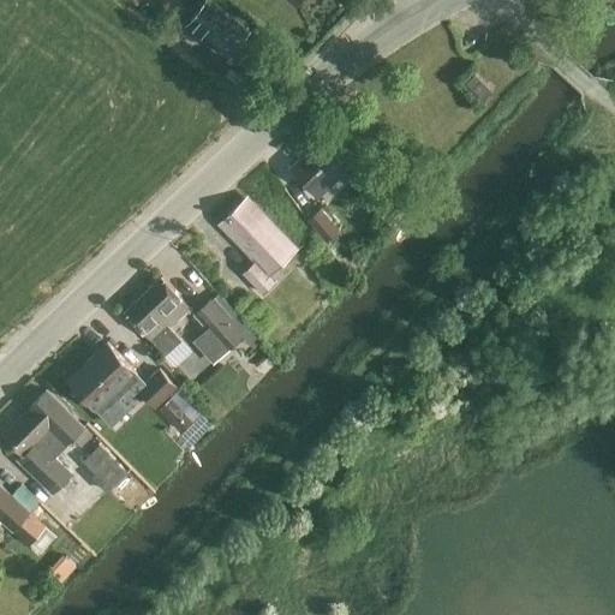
[(238,59),(252,42),(245,36),(250,31),(210,0),(206,0),(186,25),(228,59),(232,54),(238,59)]
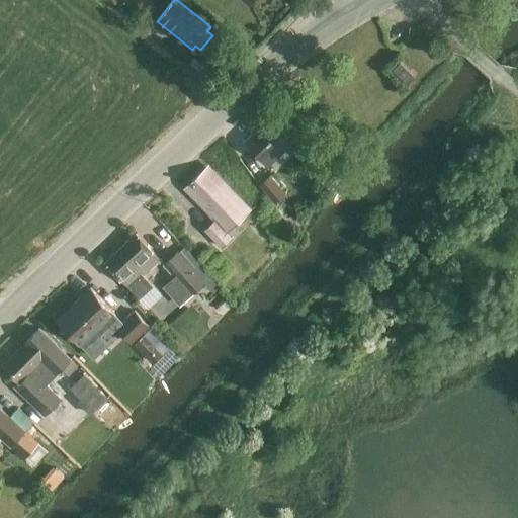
[(407,84),(415,76),(400,62),(393,70),(407,84)]
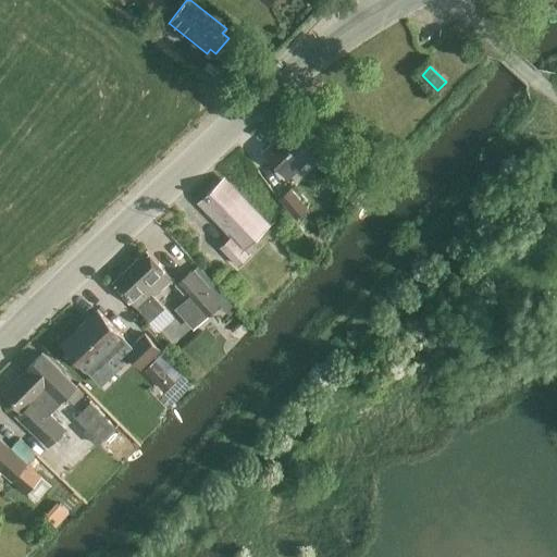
[(287,177),(314,153),(289,126),(263,151),(287,177)]
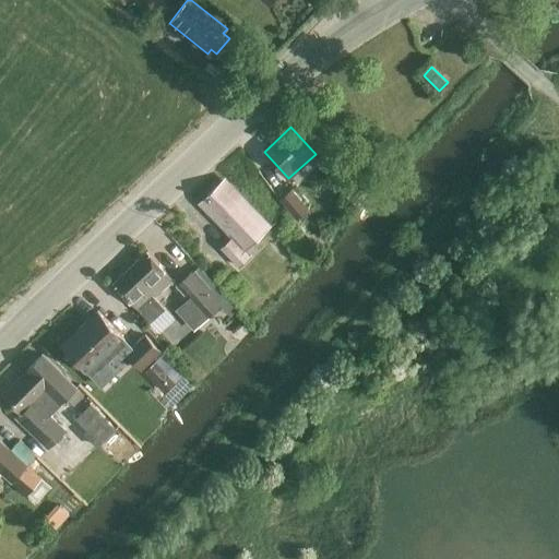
[(337,181),(347,171),(326,150),(316,159),(337,181)]
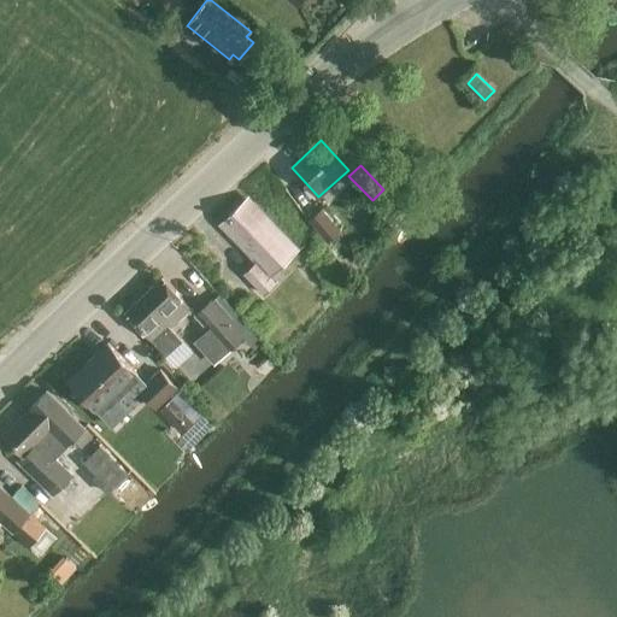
[(270,277),(299,250),(254,203),(248,209),(242,203),(225,219),(227,219),(221,225),(256,262),(244,274),(264,294),(275,282),(270,277)]
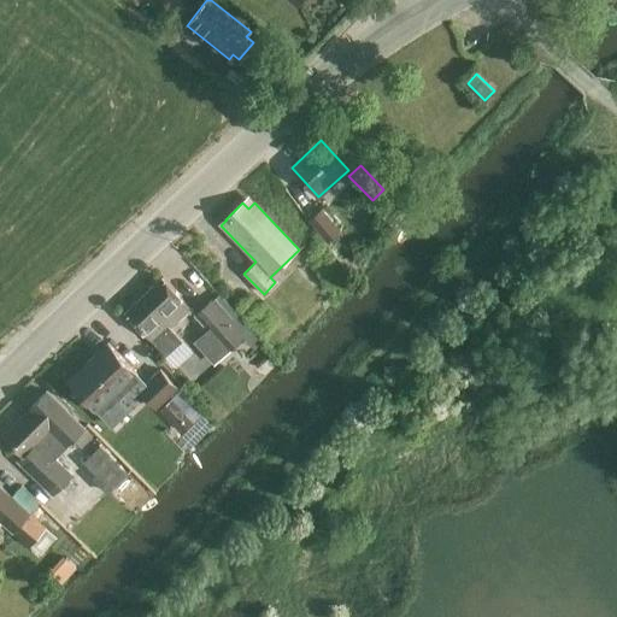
[(323,207),(309,219),(328,241),(341,229),(323,207)]
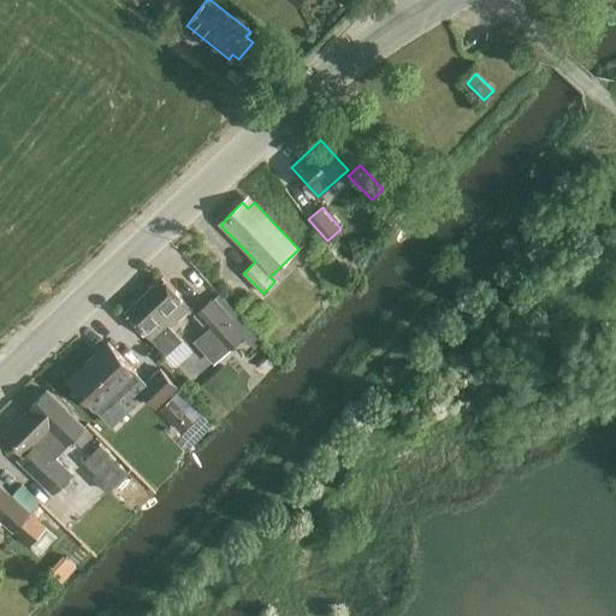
[(170,327),(191,308),(163,277),(125,312),(153,343),(154,342),(167,356),(183,342),(170,327)]
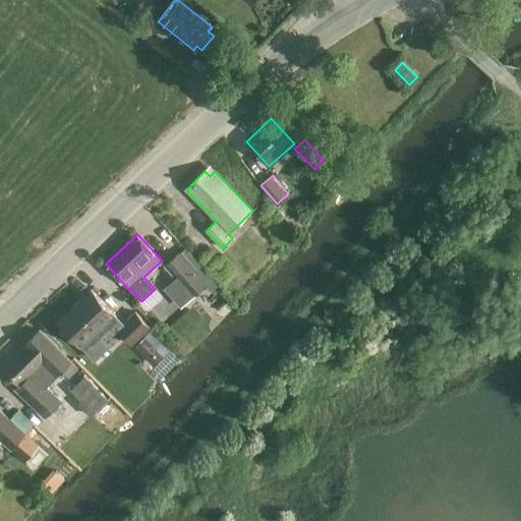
[(215,293),(221,287),(186,248),(180,253),(178,251),(164,264),(176,278),(164,288),(181,306),(207,284),(215,293)]
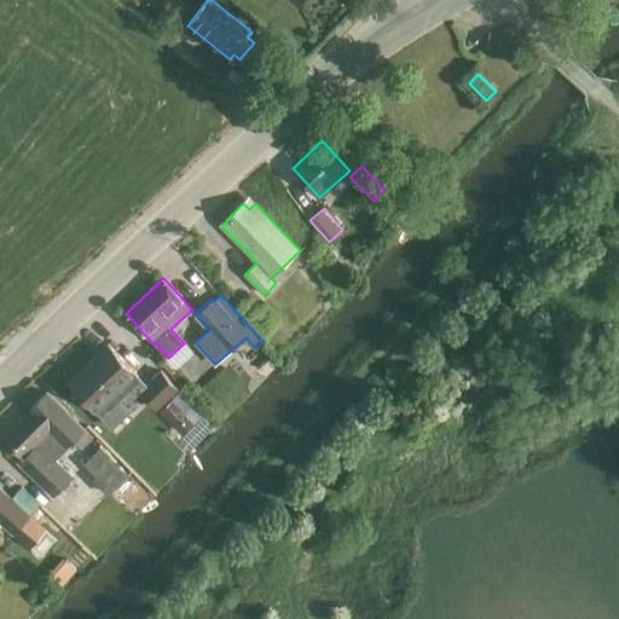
[(137,375),(109,346),(69,383),(97,414),(137,375)]
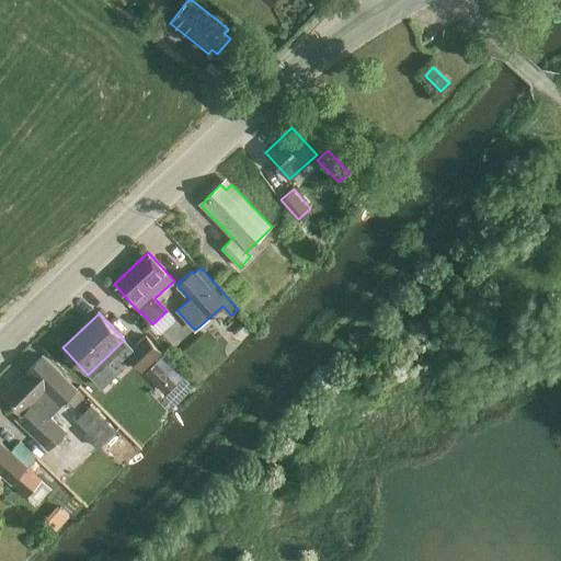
[(130,347),(125,352),(129,356),(141,369),(162,351),(146,333),(130,347)]
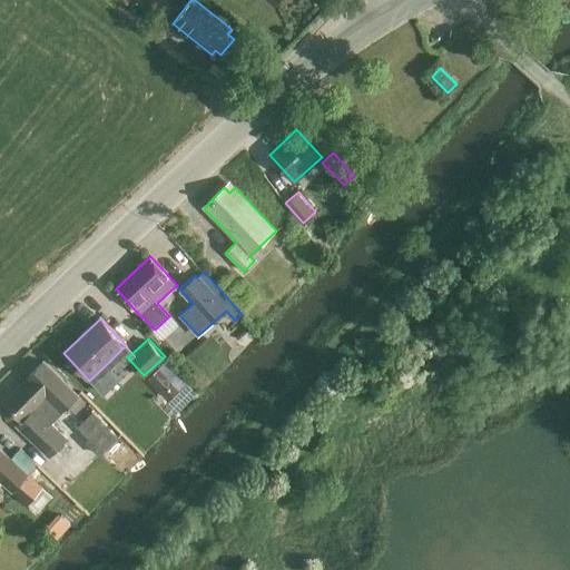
[(126,345),(89,381),(100,392),(131,362),(127,357),(133,353),(126,345)]
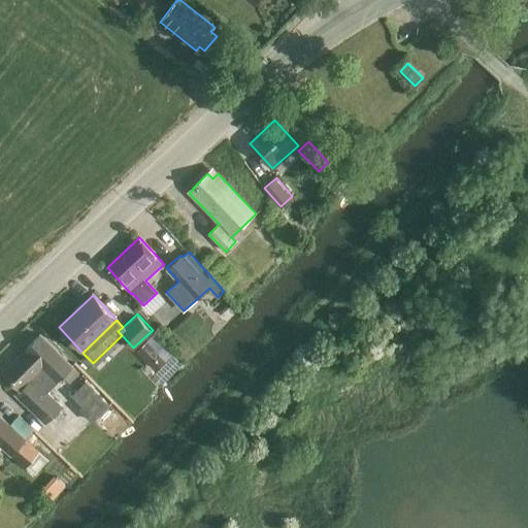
[(48,391),(61,378),(72,367),(41,335),(26,351),(27,352),(4,373),(20,390),(15,395),(44,424),(63,406),(48,391)]
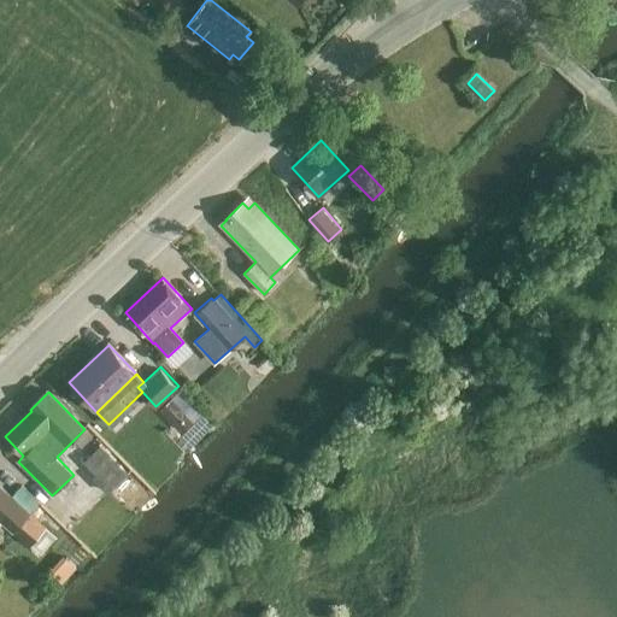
[(170,399),(158,410),(171,423),(183,412),(170,399)]
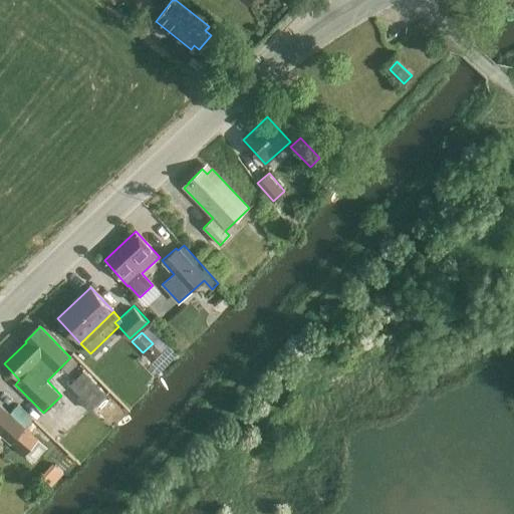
[(89,412),(105,396),(82,372),(71,383),(84,397),(79,402),(89,412)]
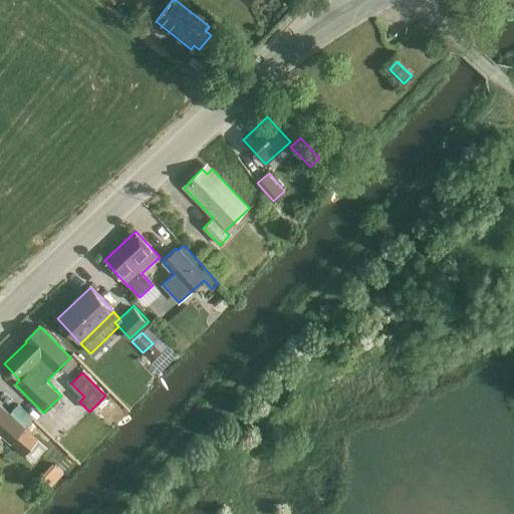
[(38,439),(0,405),(0,437),(2,435),(24,455),(38,439)]
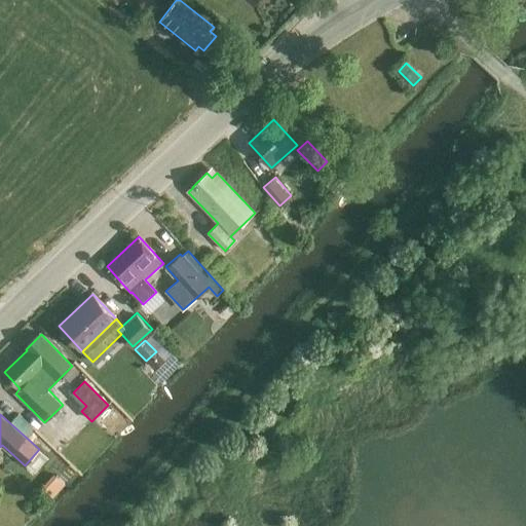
[(48,457),(39,449),(25,465),(34,474),(48,457)]
